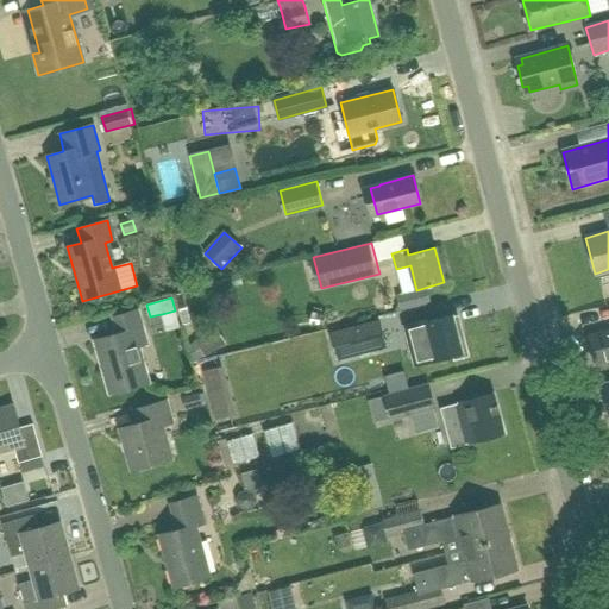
[(110,395),(149,383),(138,347),(146,345),(136,311),(112,318),(117,333),(93,340),(110,395)]
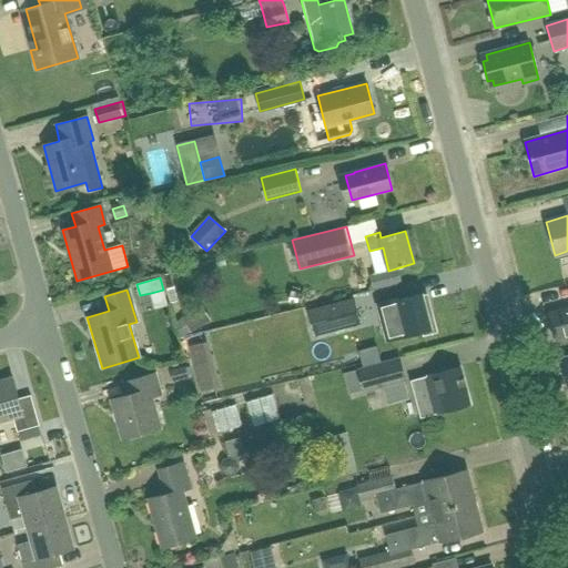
[(399,301),(399,298),(378,304),(388,341),(423,332),(425,336),(438,332),(433,311),(428,312),(424,294),(399,301)]
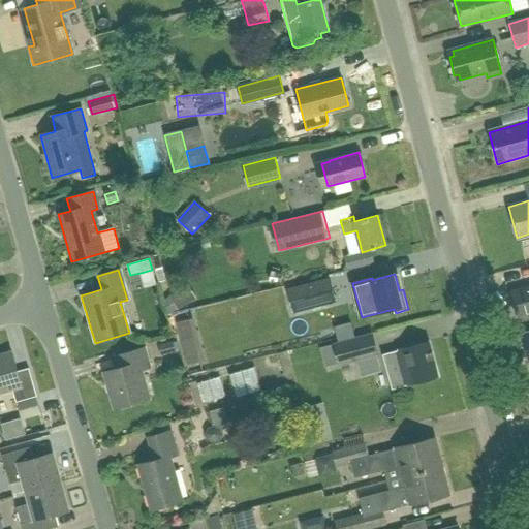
[(289,289),(294,311),(336,300),(331,278),(330,279),(311,283),(289,289)]
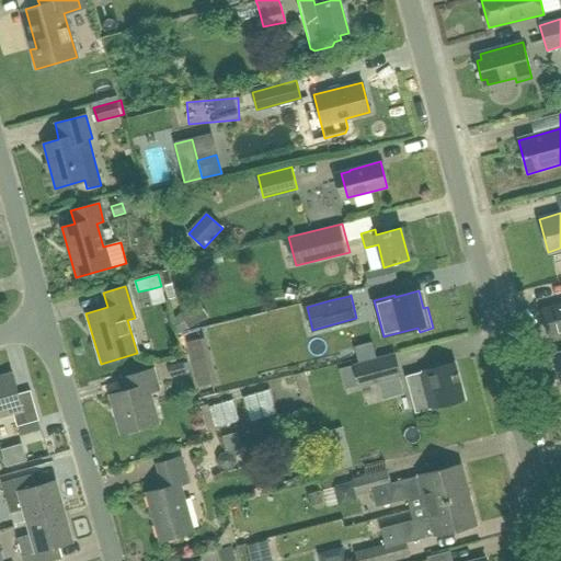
[(550,341),(560,338),(560,306),(542,311),(550,341)]
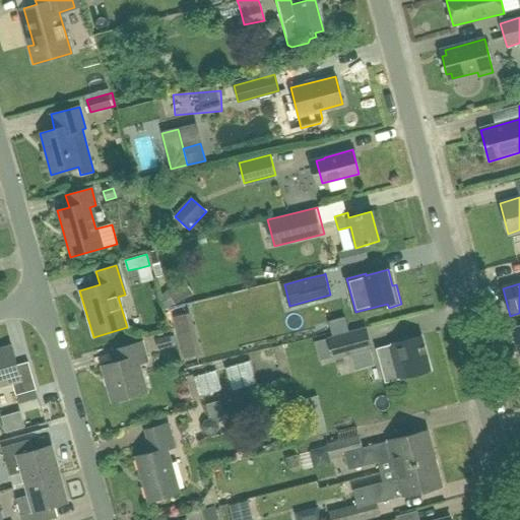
[(178,284),(158,297),(167,309),(186,298),(178,284)]
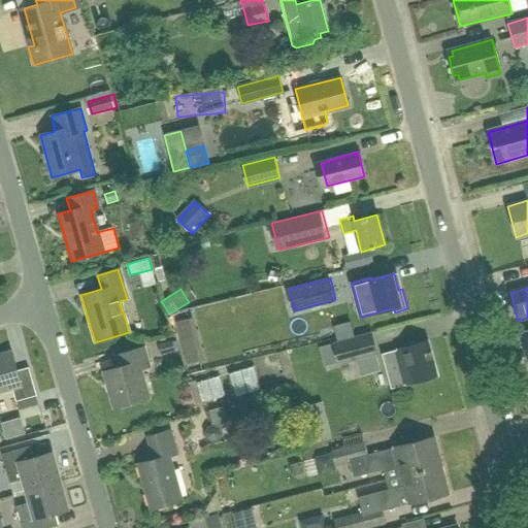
[(191,318),(177,322),(188,364),(202,360),(191,318)]
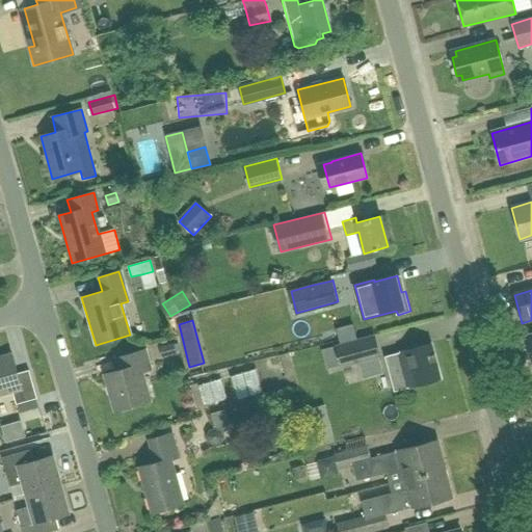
[(342,368),(382,357),(377,335),(337,345),(342,368)]
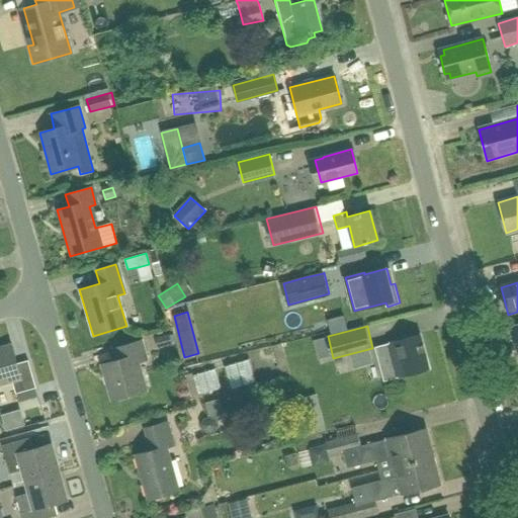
[(382,379),(428,367),(419,334),(373,346),(382,379)]
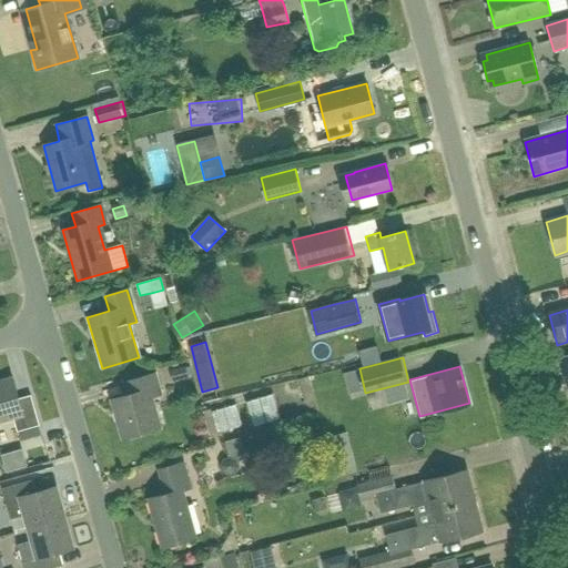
[(151,396),(160,394),(154,373),(124,382),(128,394),(110,399),(121,437),(160,426),(151,396)]
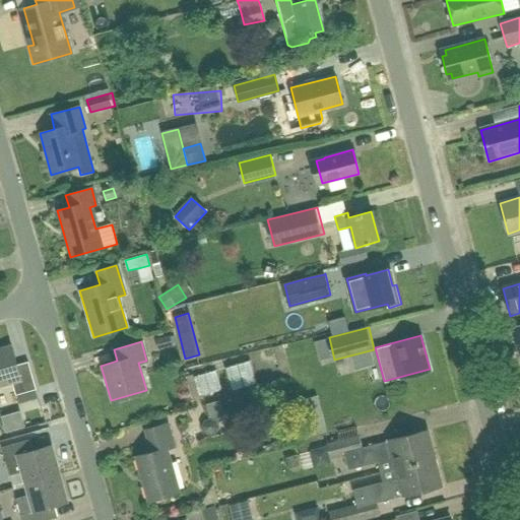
[(16,366),(11,345),(0,348),(0,386),(12,383),(16,395),(23,393),(36,390),(27,363),(16,366)]
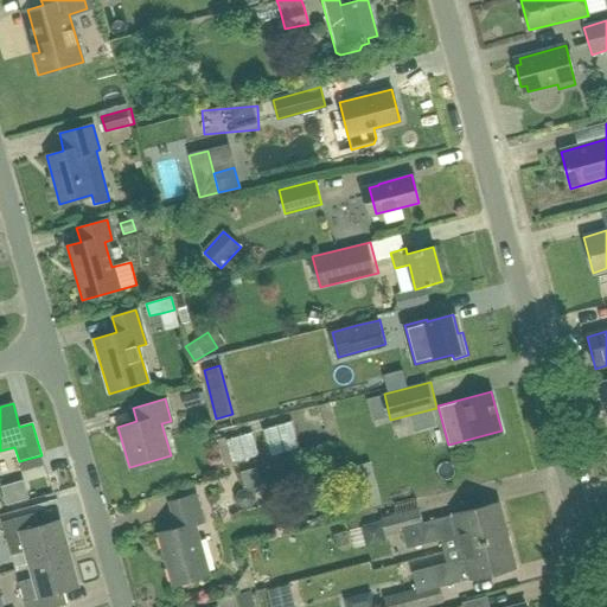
[(295,411),(298,422),(230,438),(235,459),(332,436),(324,404),(295,411)]
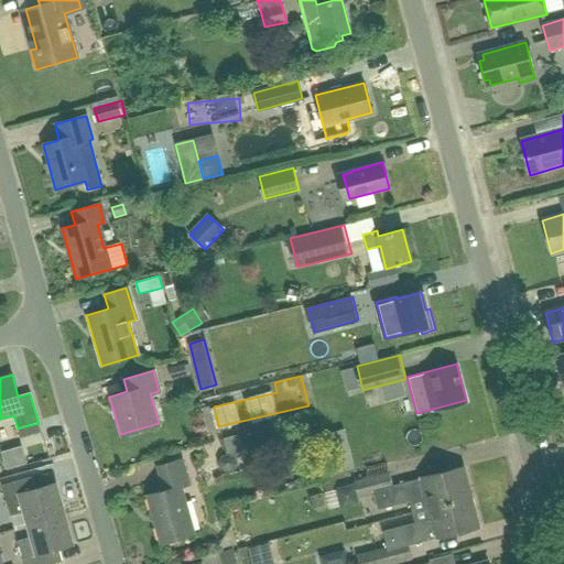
[(25,426),(18,429),(20,437),(41,431),(39,423),(25,426)]
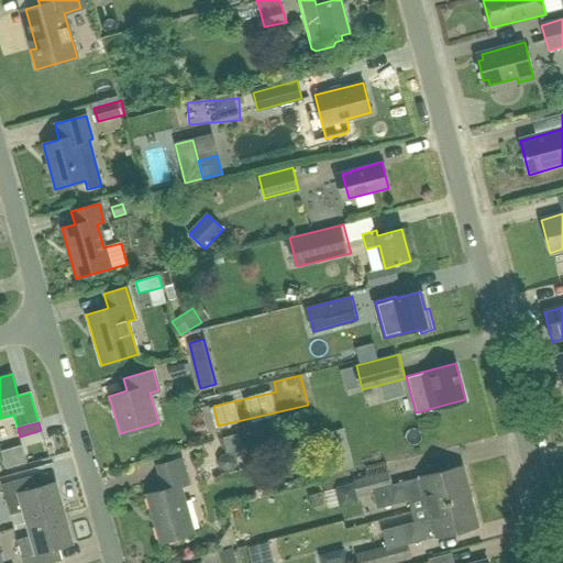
[(224,454),(220,461),(222,467),(228,471),(234,468),(238,463),(236,456),(246,454),(241,433),(224,438),(229,453),(224,454)]
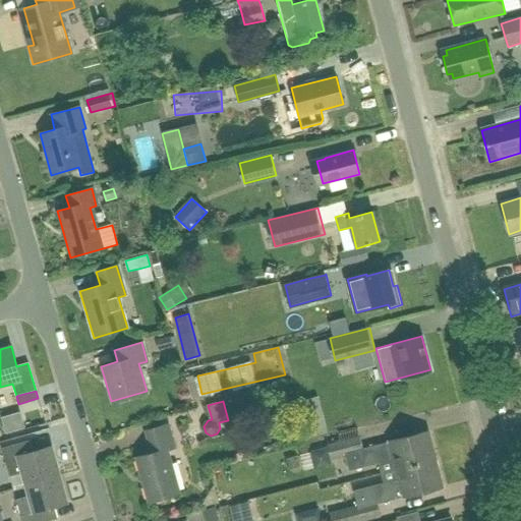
[(19,412),(2,418),(6,432),(24,427),(19,412)]
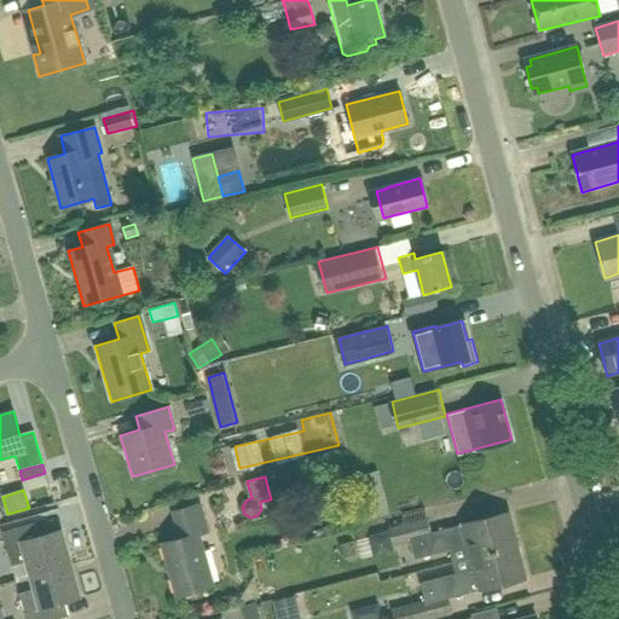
[(207,531),(198,504),(173,512),(180,538),(161,544),(177,596),(213,585),(197,533),(207,531)]
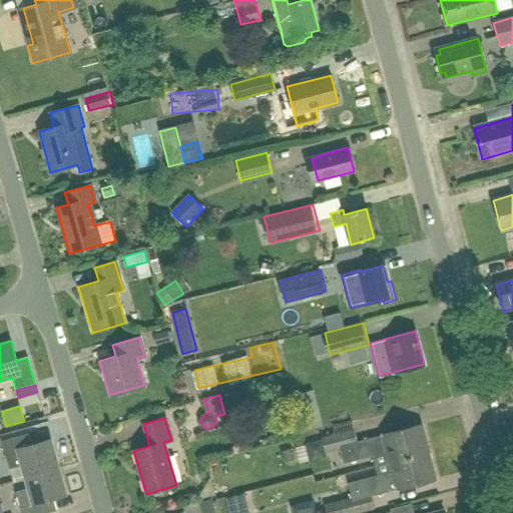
[(344,464),(373,456),(375,466),(392,461),(429,452),(421,425),(357,442),(353,430),(322,439),(326,452),(340,449),(344,464)]
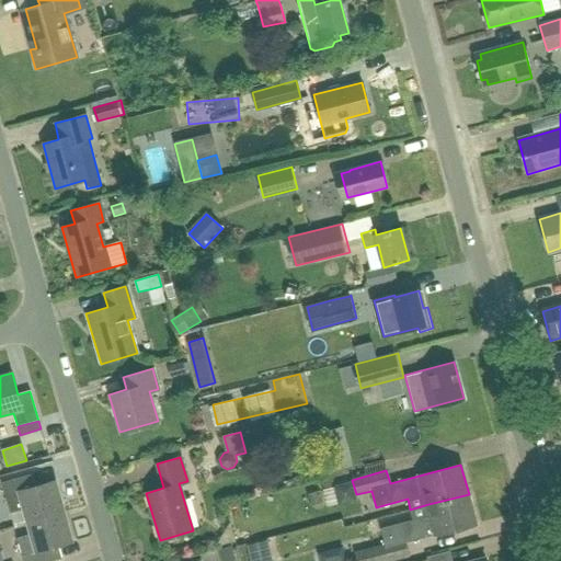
[(9,513),(21,510),(25,523),(64,512),(55,481),(34,487),(30,474),(0,483),(9,513)]
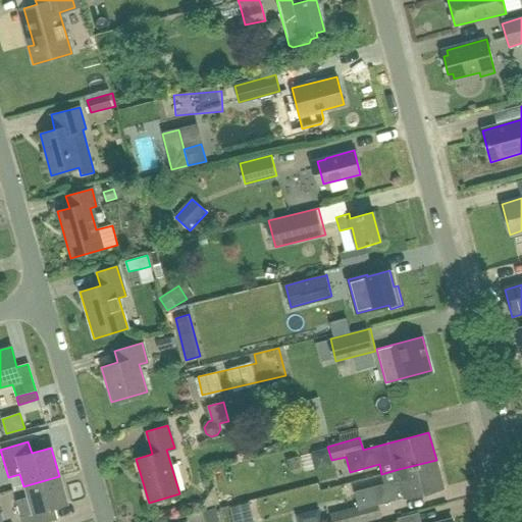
[(297,458),(285,461),(288,469),(300,466),(297,458)]
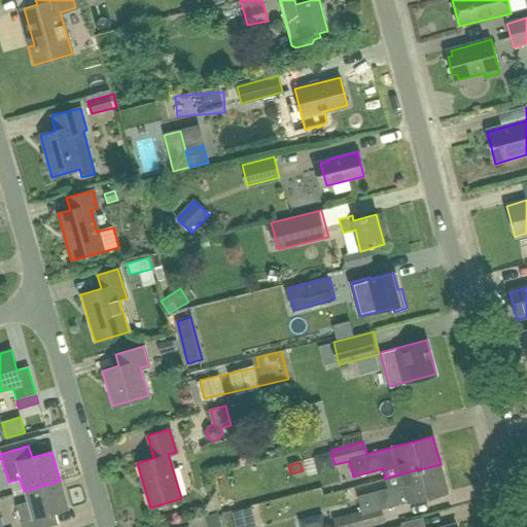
[(381,510),(448,492),(441,464),(402,473),(385,479),(388,489),(358,497),(362,513),(348,516),(351,526),(363,526),(384,522),(381,510)]
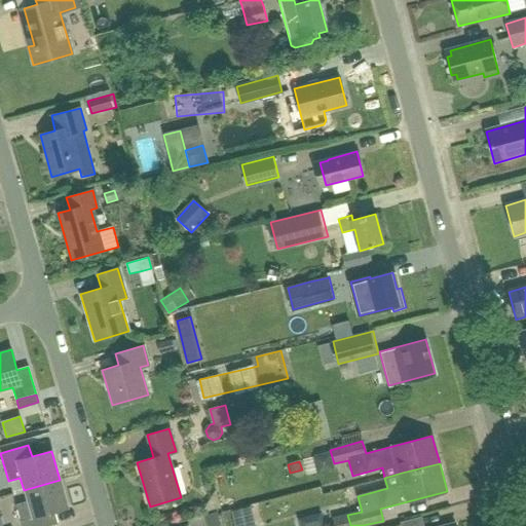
[(54,512),(68,508),(60,480),(24,490),(27,501),(15,505),(21,525),(46,525),(58,523),(54,512)]
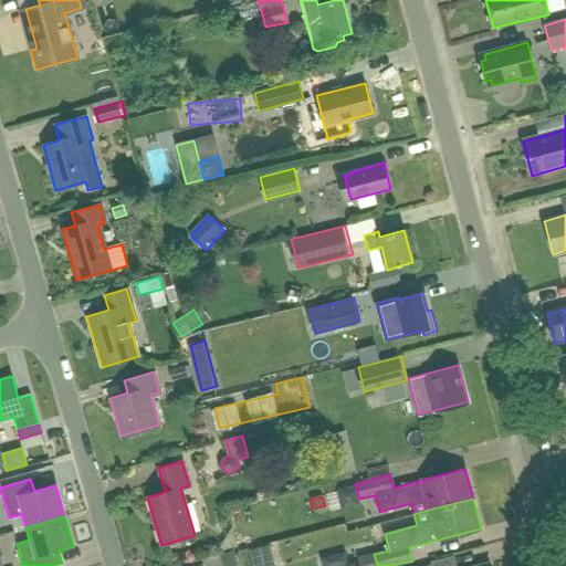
[(275,565),(271,545),(250,551),(253,565),(275,565)]
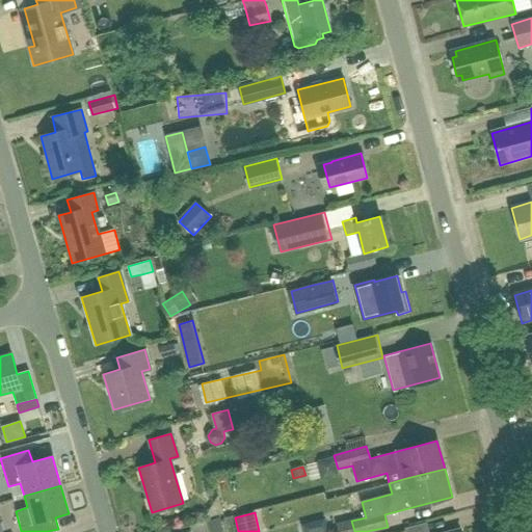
[(224,528),(221,517),(210,521),(213,531),(224,528)]
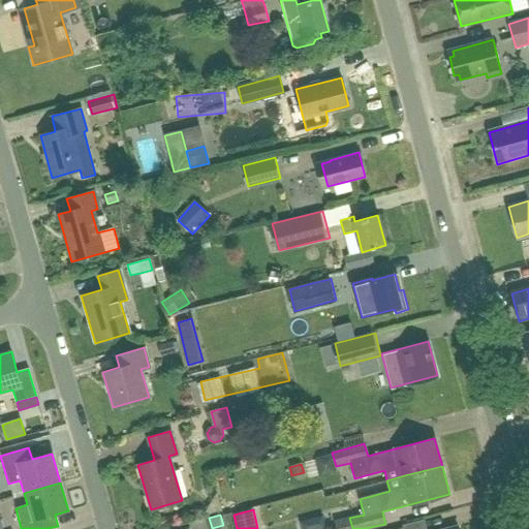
[(322,515),(299,521),(301,528),(322,528),(327,528),(322,515)]
